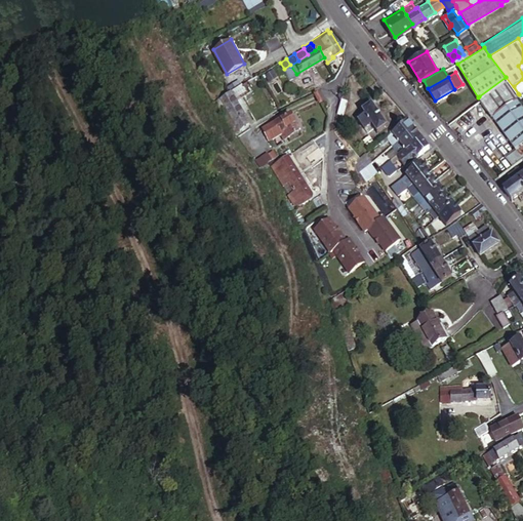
[(517,94),(518,93),(506,77),(479,96),(491,114),(492,112),(517,94)]
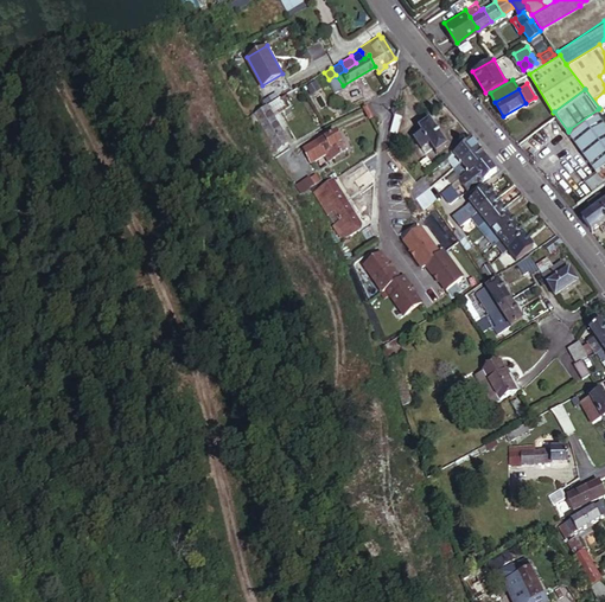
[(604,91),(594,100),(600,109),(604,106),(604,91)]
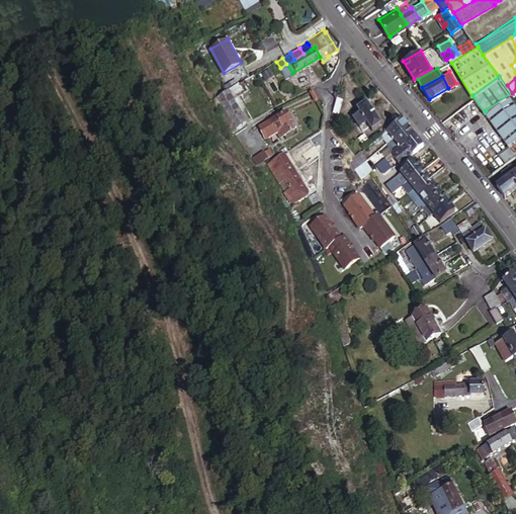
[(374,85),(369,79),(359,87),(364,93),(374,85)]
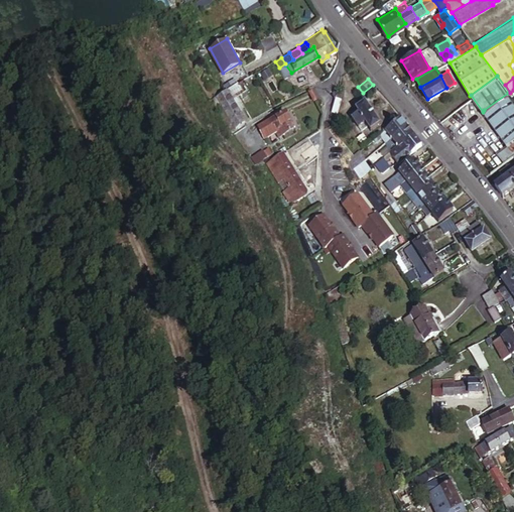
[(225,88),(215,94),(235,125),(244,120),(225,88)]
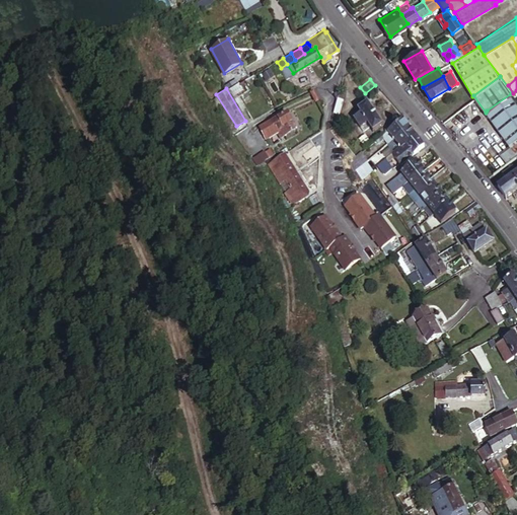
[(516,136),(516,100),(511,93),(487,111),(510,141),(516,136)]
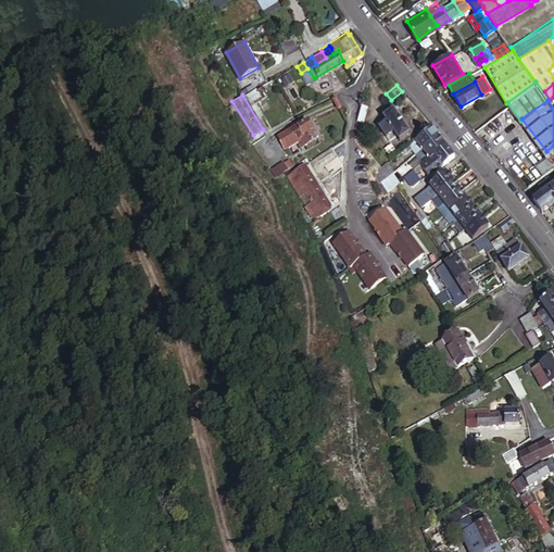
[(231,101),(227,104),(236,122),(246,138),(253,135),(231,101)]
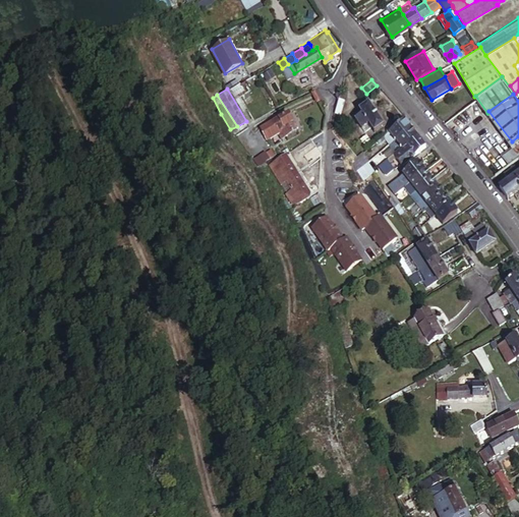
[(361,111),(359,113),(355,116),(361,125),(368,121),(375,129),(384,123),(367,100),(358,106),(361,111)]
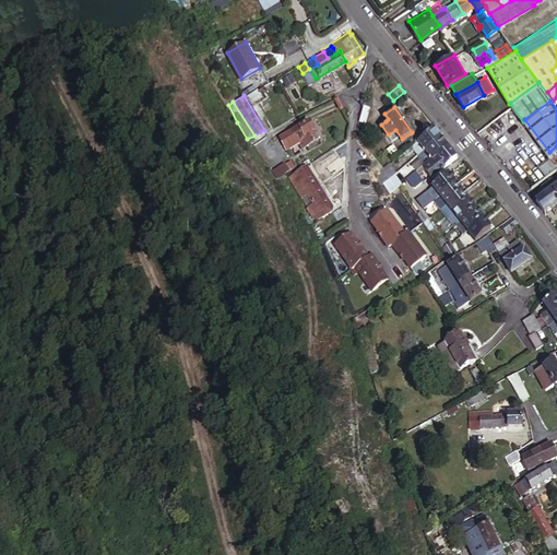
[(300,145),(318,138),(315,129),(310,119),(280,132),(285,145),(298,140),(300,145)]
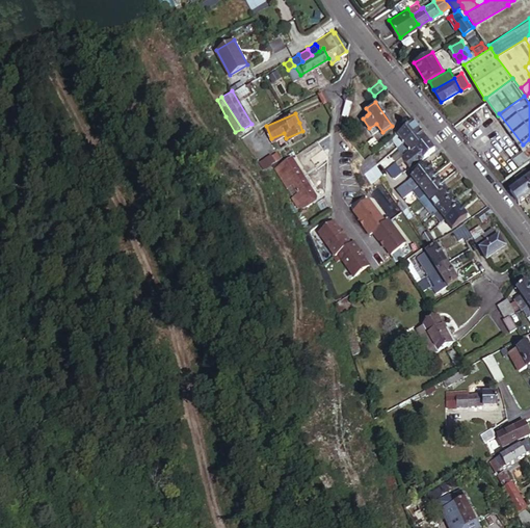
[(420,127),(414,119),(397,131),(403,139),(420,127)]
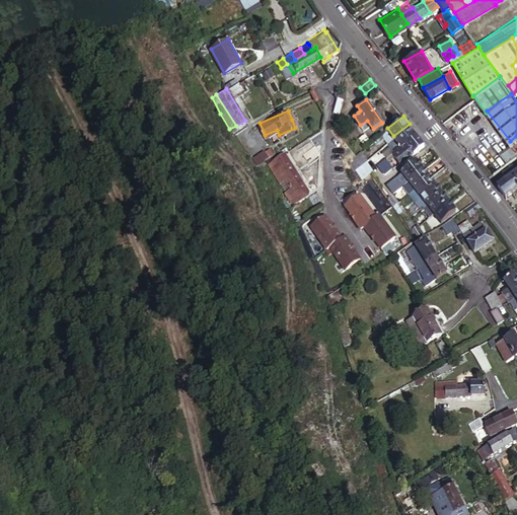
[(399,144),(416,132),(410,124),(393,136),(394,137),(398,143),(399,144)]
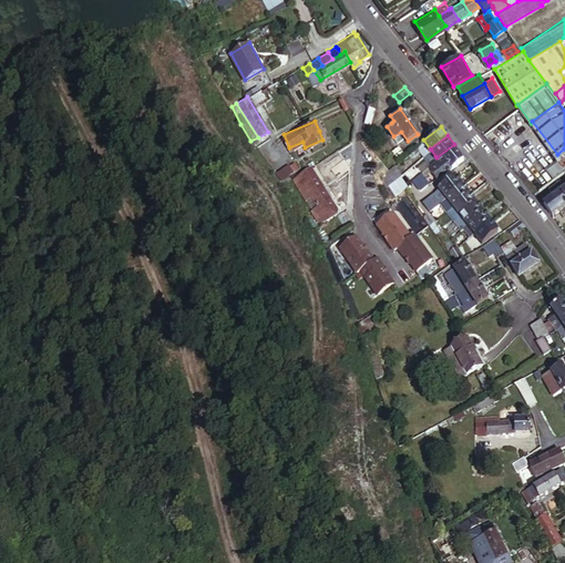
[(430,149),(423,140),(418,144),(424,154),(431,150),(430,149)]
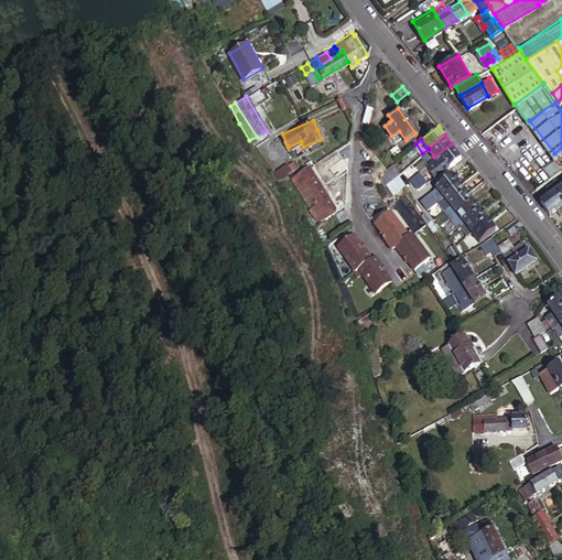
[(441,170),(461,155),(452,143),(434,157),(432,159),(441,170)]
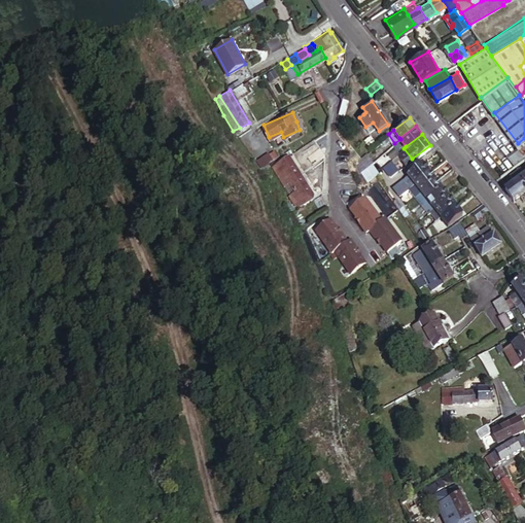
[(400,151),(404,148),(403,146),(405,145),(400,139),(394,143),(400,151)]
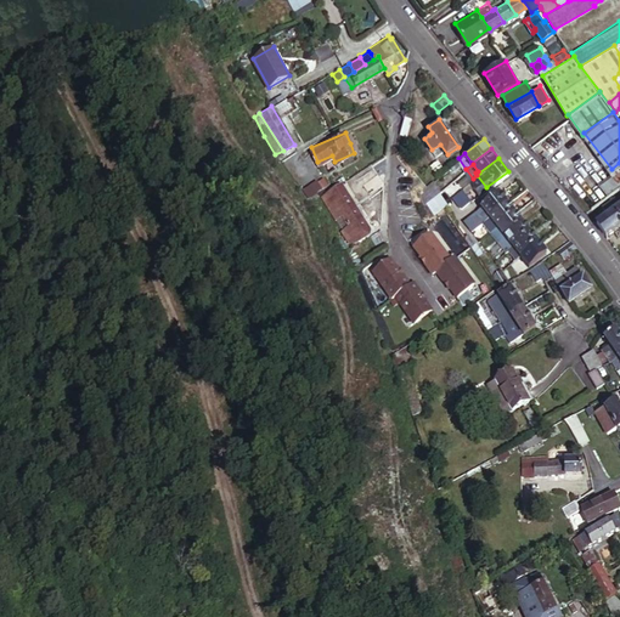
[(364,182),(368,191),(384,181),(378,173),(364,182)]
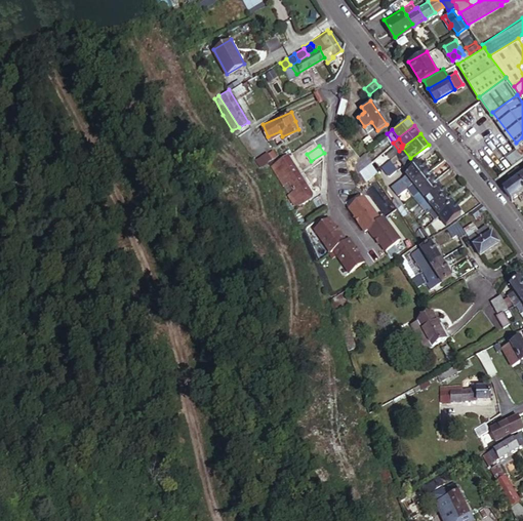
[(404,163),(410,158),(402,148),(399,151),(396,152),(404,163)]
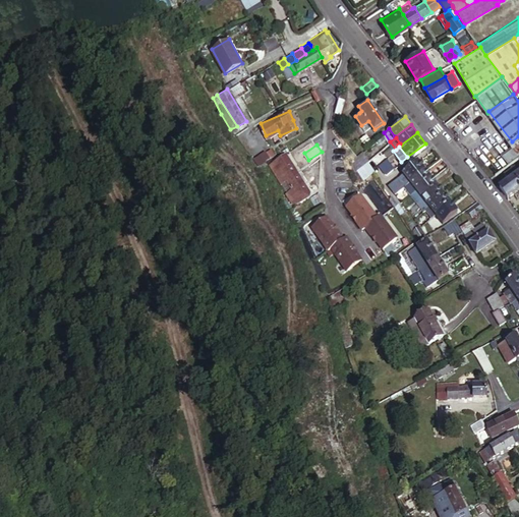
[(358,151),(352,155),(357,162),(365,157),(367,159),(368,158),(361,149),(358,151)]
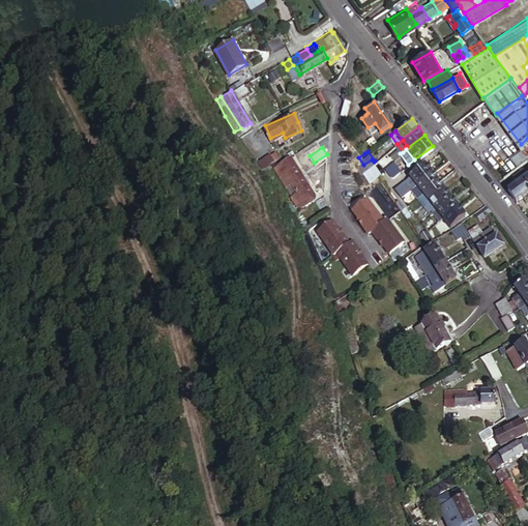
[(256,159),(261,167),(273,159),(269,152),(256,159)]
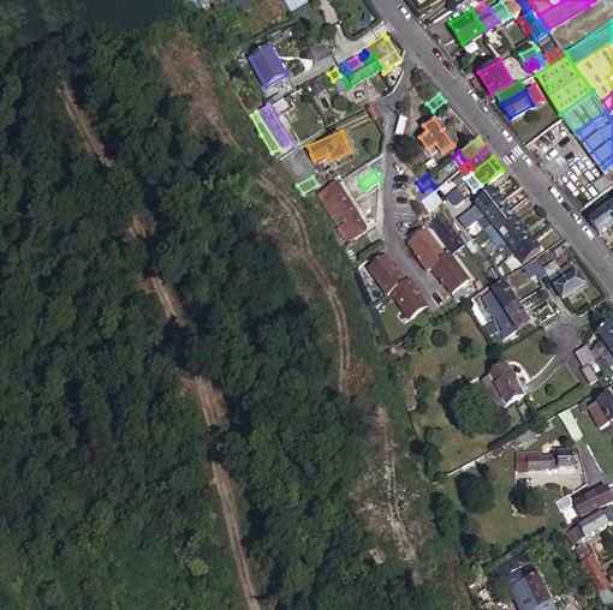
[(344,220),(337,223),(337,225),(345,238),(365,225),(338,180),(325,187),(329,195),(335,204),(344,220)]
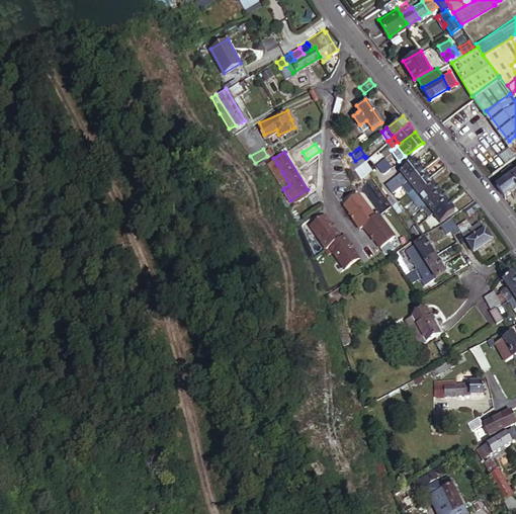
[(385,155),(378,160),(385,168),(392,163),(385,155)]
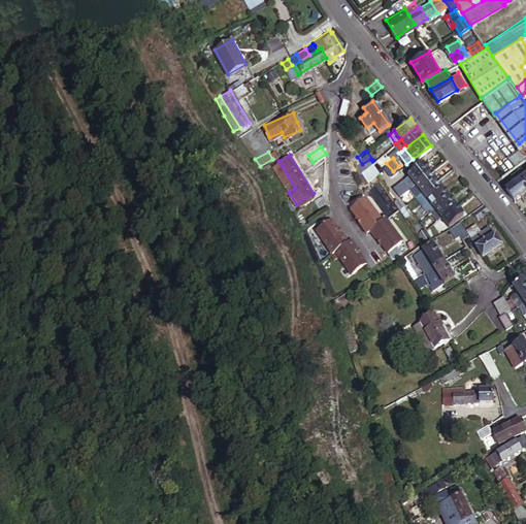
[(361,166),(362,168),(372,161),(370,159),(362,164),(361,166)]
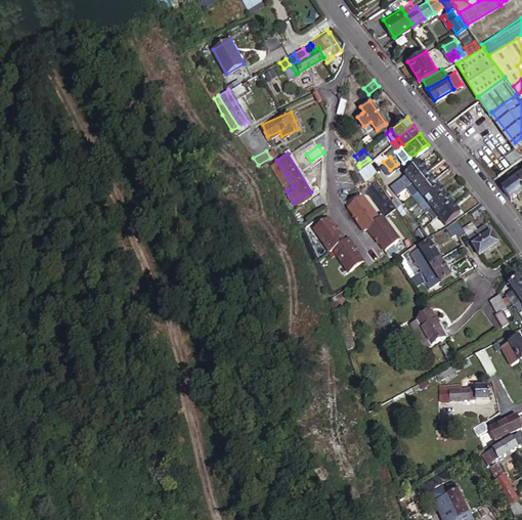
[(370,160),(359,167),(365,176),(376,169),(370,160)]
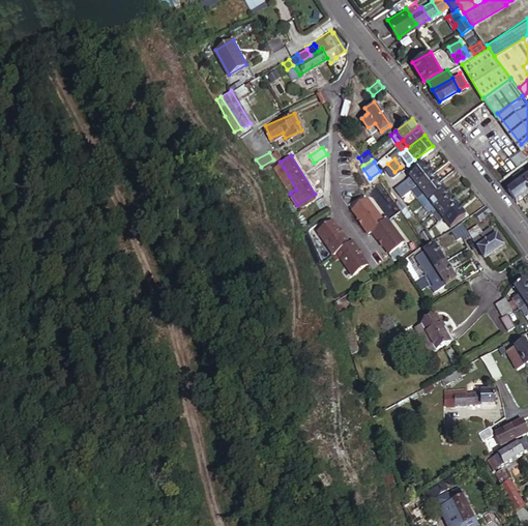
[(432,170),(426,162),(409,174),(416,182),(432,170)]
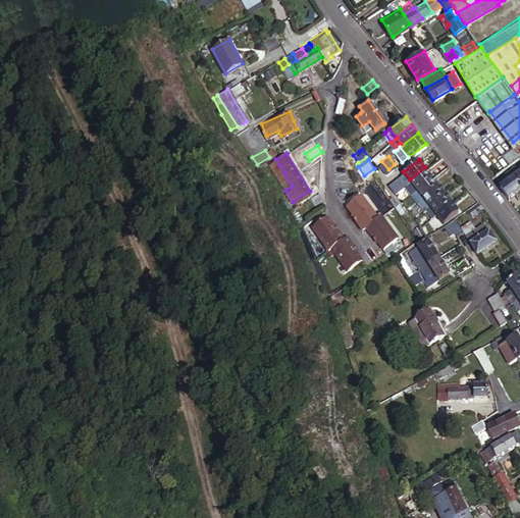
[(284,173),(279,165),(273,169),(278,177),(284,173)]
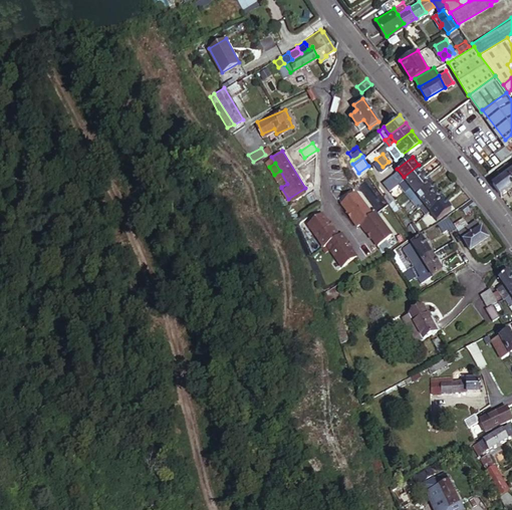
[(425,173),(419,165),(404,177),(410,185),(425,173)]
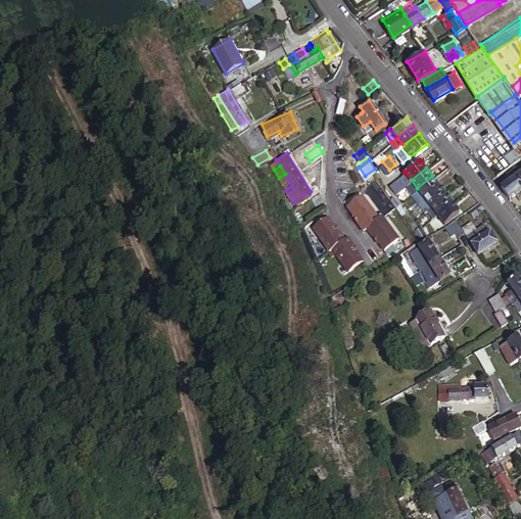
[(508,181),(516,191),(520,187),(520,171),(517,174),(508,181)]
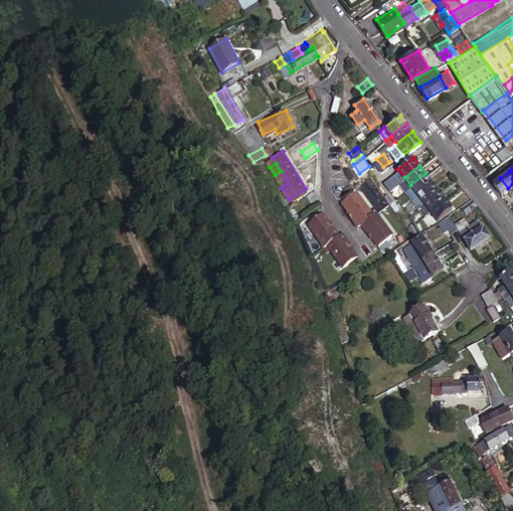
[(404,177),(397,169),(393,172),(399,181),(404,177)]
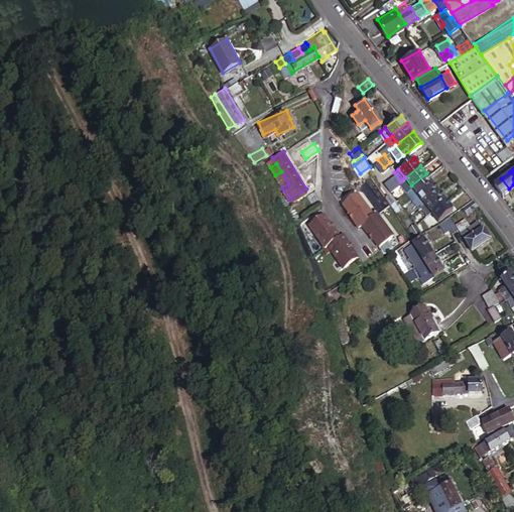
[(275,175),(282,187),(288,184),(281,171),(275,175)]
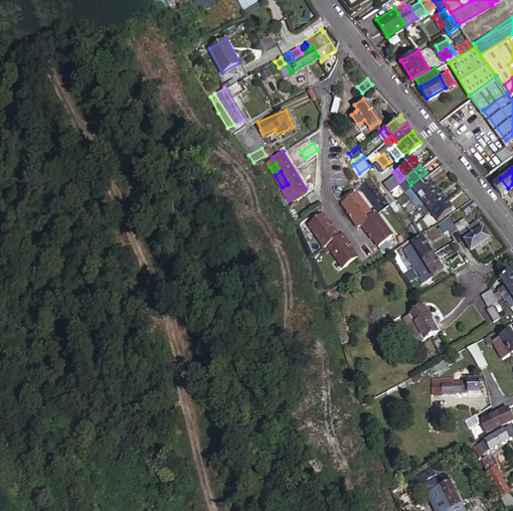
[(393,172),(383,180),(390,188),(398,182),(399,181),(393,172)]
